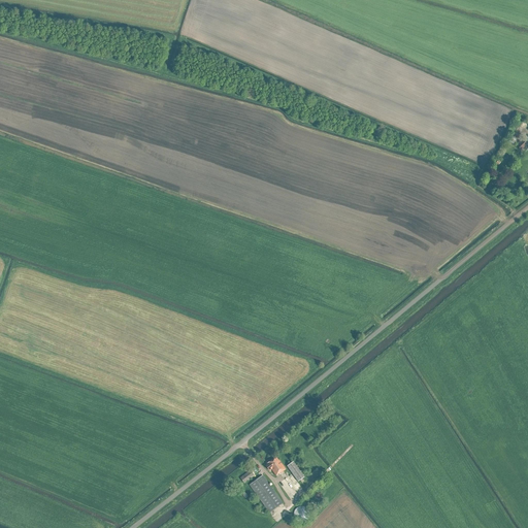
[(521,150),(527,144),(523,140),(517,145),(521,150)]
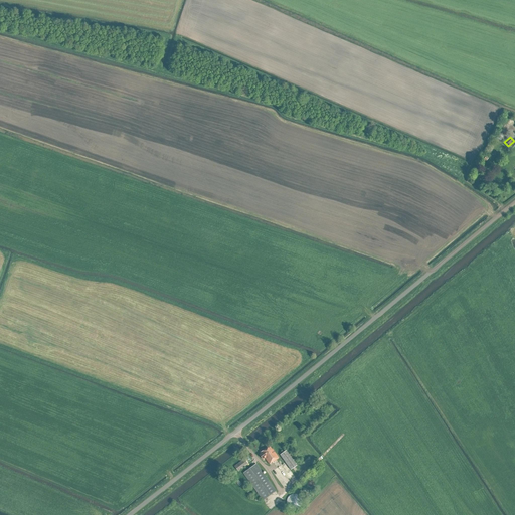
[(272,450),(270,446),(262,452),(262,453),(260,454),(263,459),(265,458),(269,464),(272,462),(272,463),(279,458),(273,450),(272,450)]
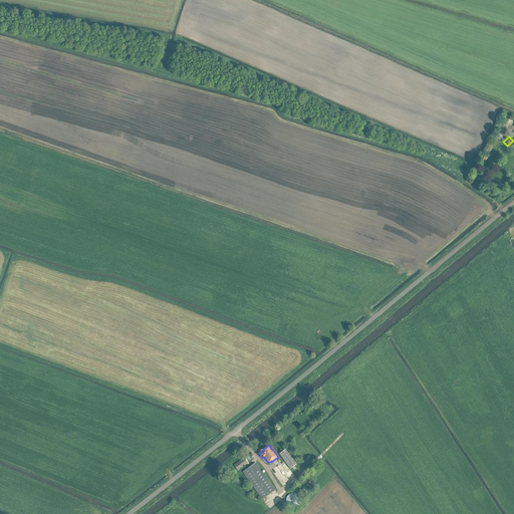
[(290,469),(296,465),(285,450),(284,451),(279,454),(290,469)]
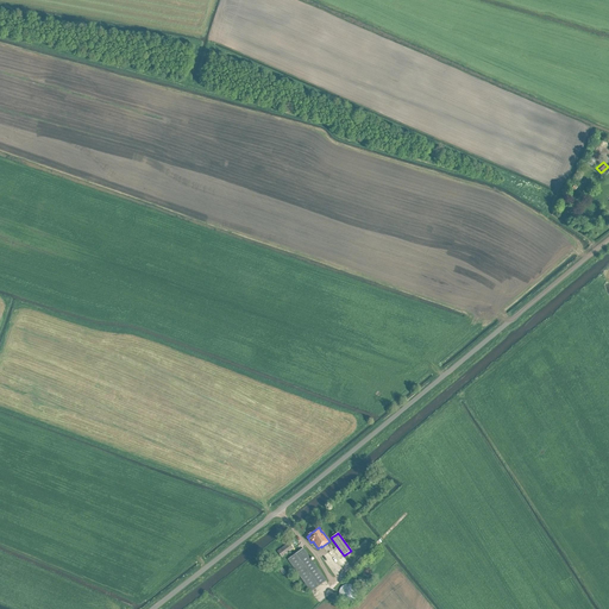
[(282,557),(294,548),(289,542),(277,551),(282,557)]
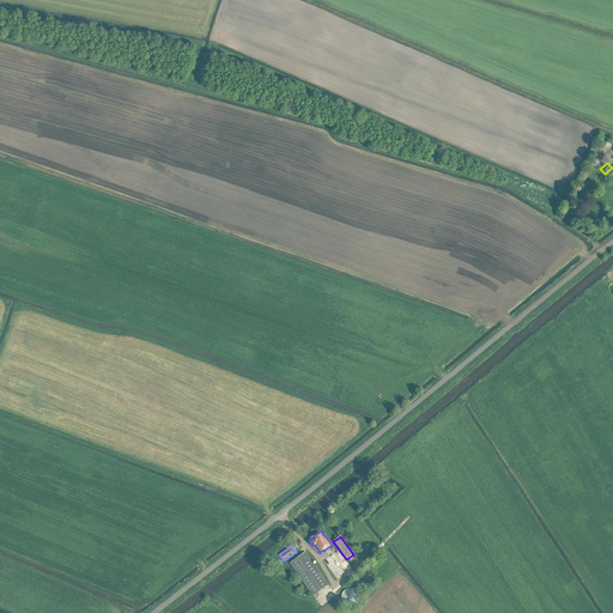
[(313,595),(328,584),(305,552),(290,563),(313,595)]
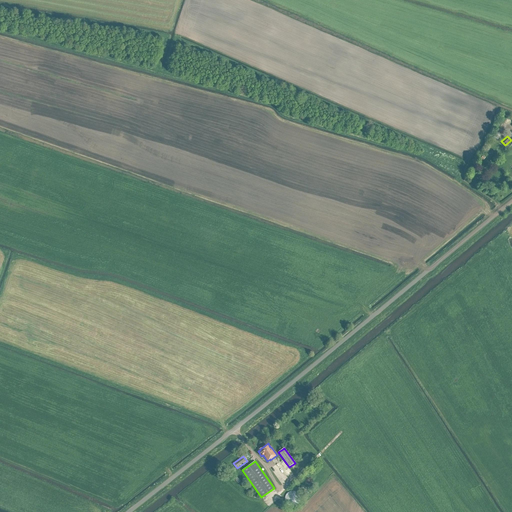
[(293,506),(295,505),(297,504),(299,502),(300,500),(300,497),(299,495),(298,493),(296,491),(294,491),(291,491),(289,491),(287,493),(285,495),(285,497),(285,499),(285,501),(287,503),(289,505),(291,506),(293,506)]
